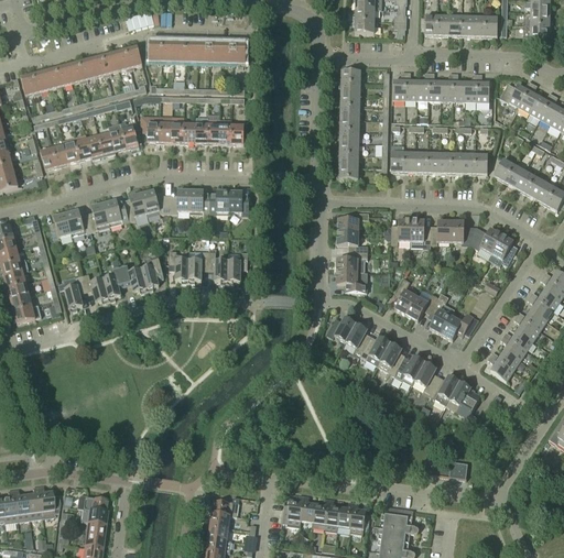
[(528,0),(523,0),(523,6),(530,6),(530,12),(550,12),(550,4),(551,2),(552,0),(528,0)]
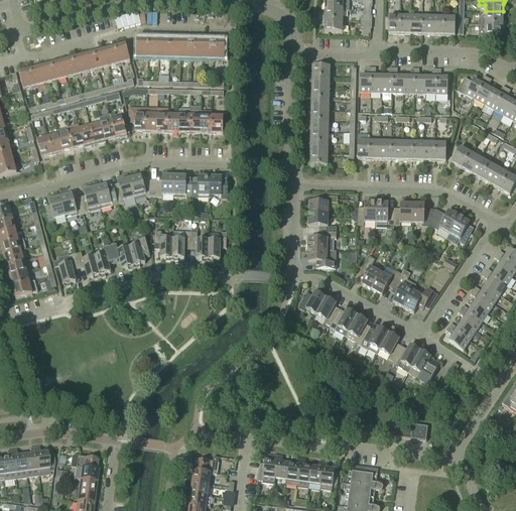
[(343,7),(325,7),(325,15),(324,17),(324,18),(345,18),(345,14),(343,14),(343,7)]
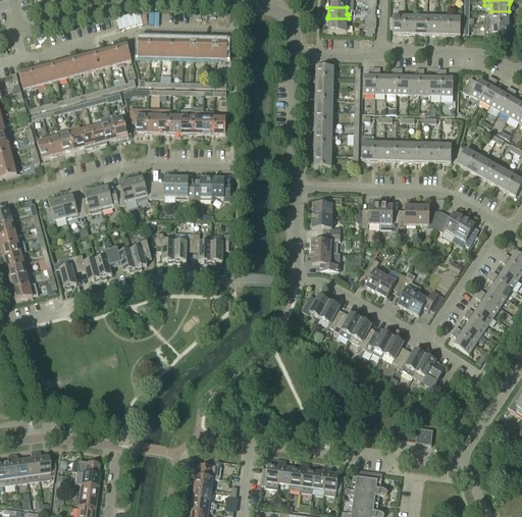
[(484,11),(484,21),(510,22),(510,20),(508,19),(509,11),(490,11),(484,11)]
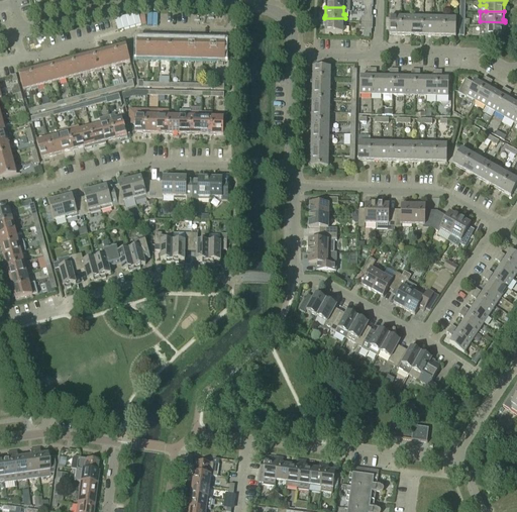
[(400,31),(401,13),(389,13),(389,31),(400,31)]
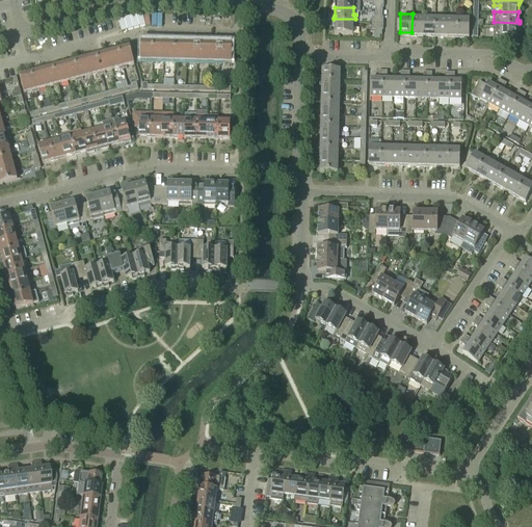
[(424,15),(413,14),(411,32),(423,32),(424,15)]
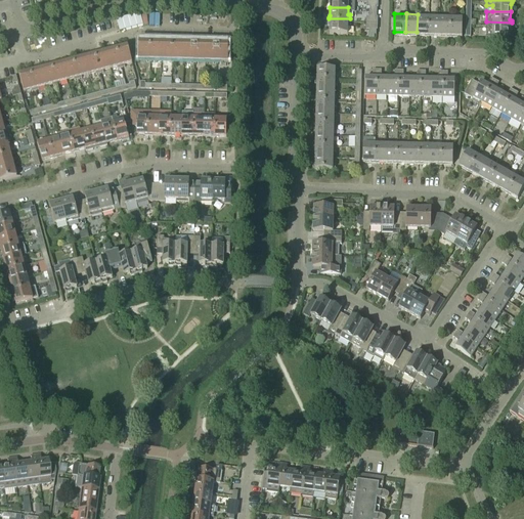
[(428,14),(418,14),(417,32),(428,32),(428,14)]
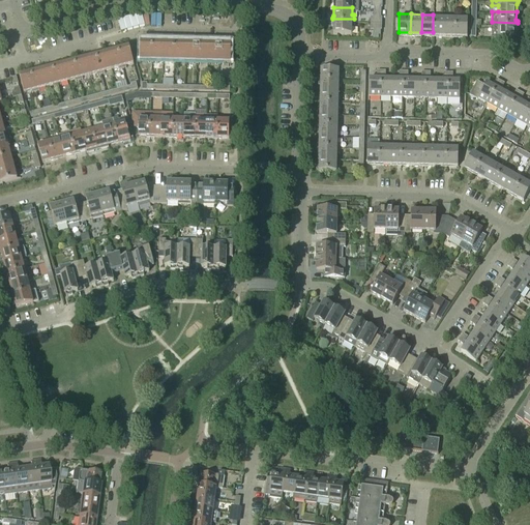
[(433,15),(433,32),(444,33),(444,15),(433,15)]
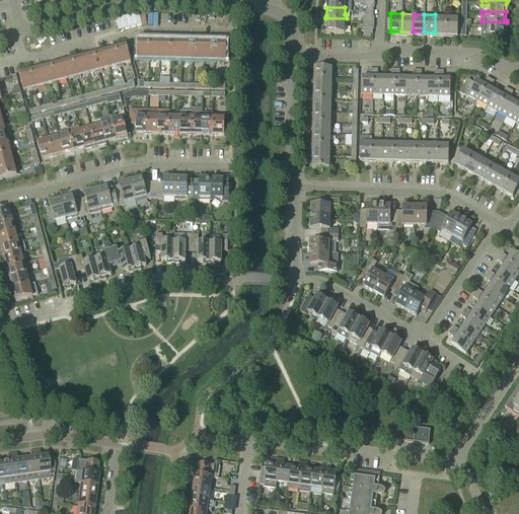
[(435,14),(435,32),(446,32),(446,14),(435,14)]
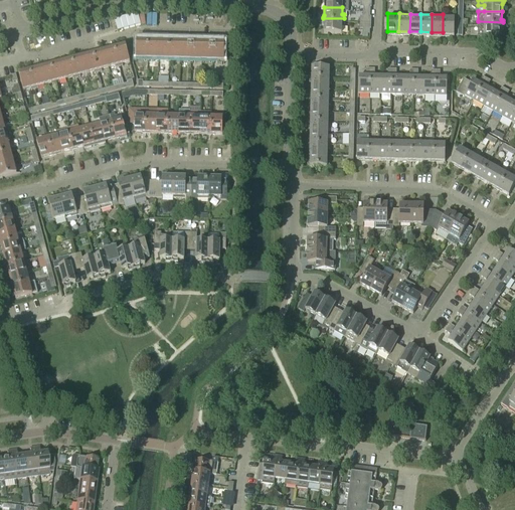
[(454,15),(443,14),(443,32),(454,32),(454,15)]
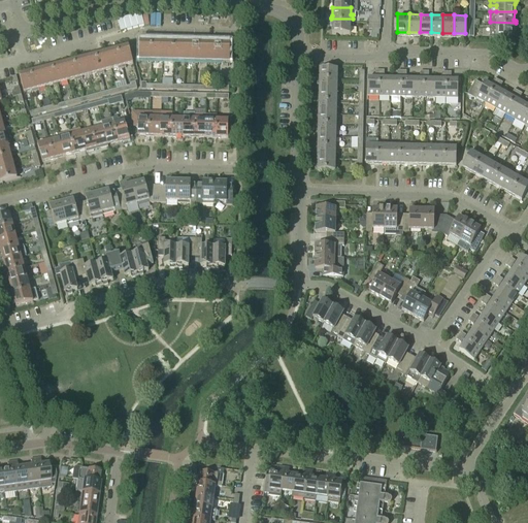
[(353,19),(331,19),(330,20),(332,23),(332,30),(350,30),(350,23),(353,23),(353,19)]
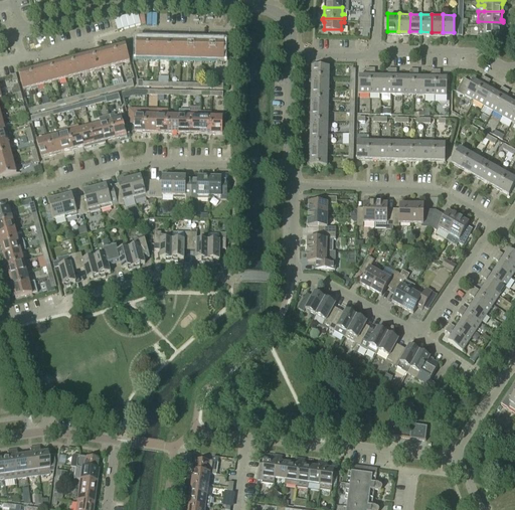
[(478,21),(478,36),(484,36),(484,33),(501,33),(501,25),(503,24),(503,22),(478,21)]
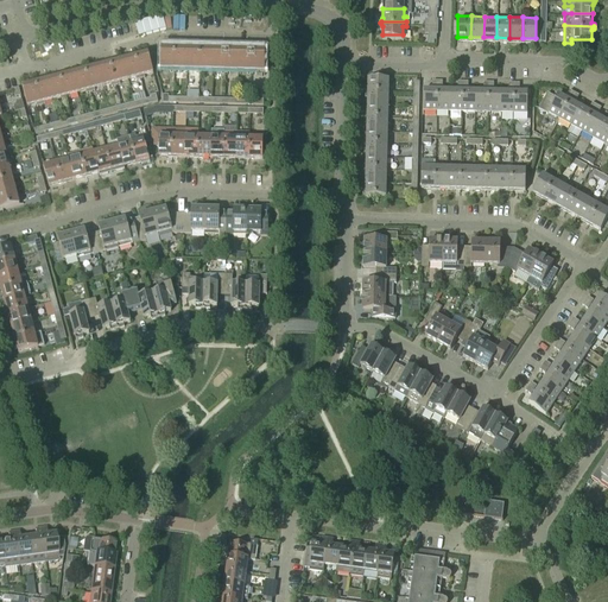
[(162,43),(160,61),(160,64),(170,64),(170,67),(173,67),(175,44),(162,43)]
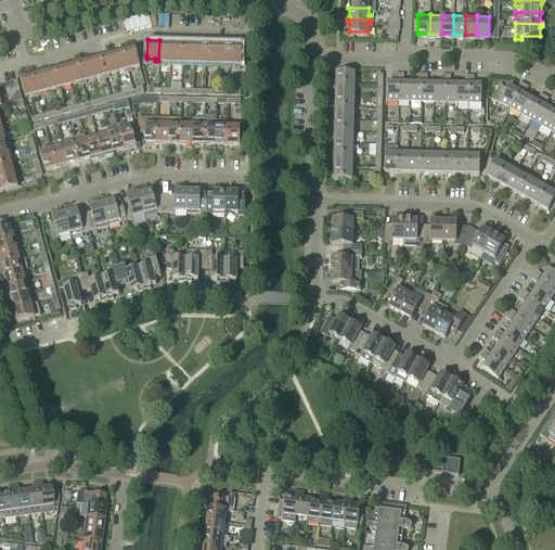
[(171,40),(159,40),(158,61),(163,61),(163,59),(170,59),(171,40)]
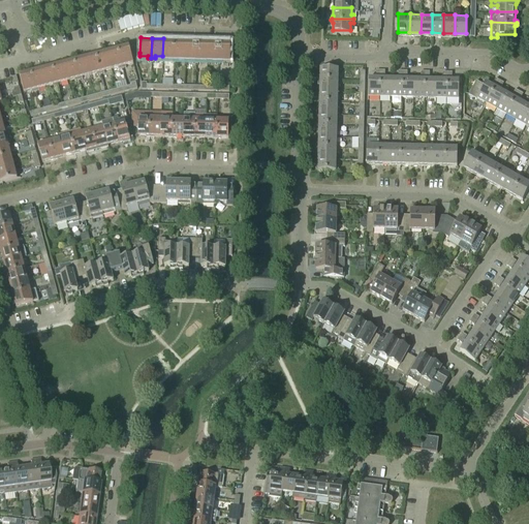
[(163,38),(162,56),(169,56),(169,59),(174,59),(174,38),(163,38)]
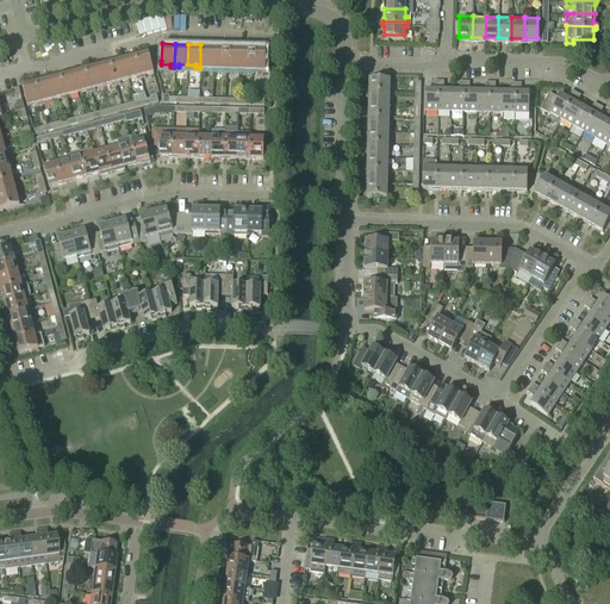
[(213,44),(200,44),(200,68),(205,68),(205,66),(213,66),(213,44)]
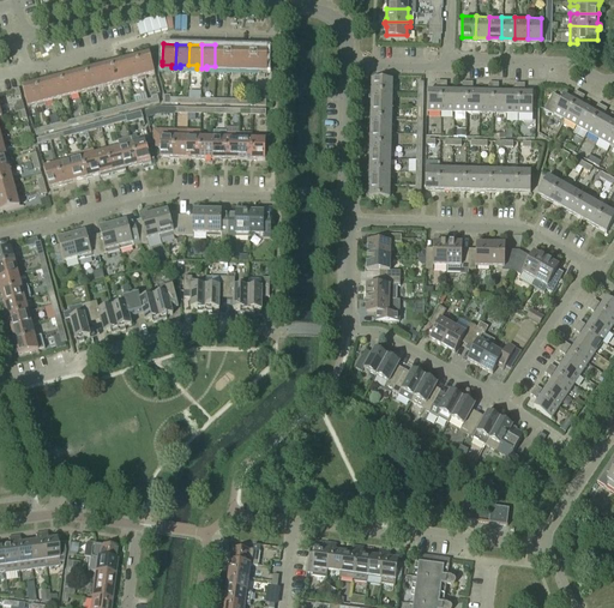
[(228,46),(215,44),(215,66),(223,66),(223,68),(228,68),(228,46)]
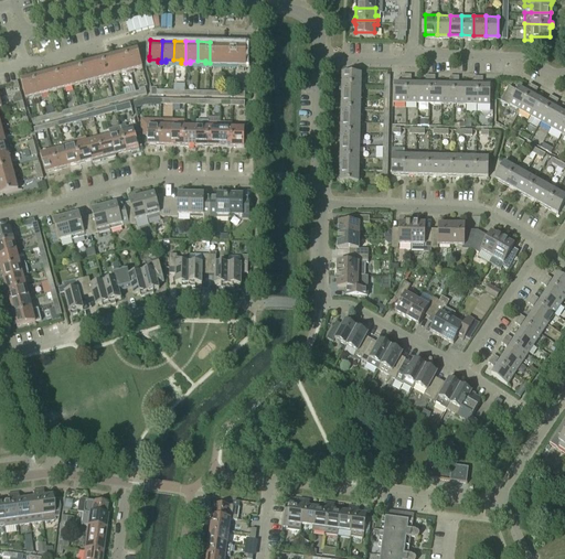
[(222,42),(210,42),(210,63),(213,64),(213,61),(222,61),(222,42)]
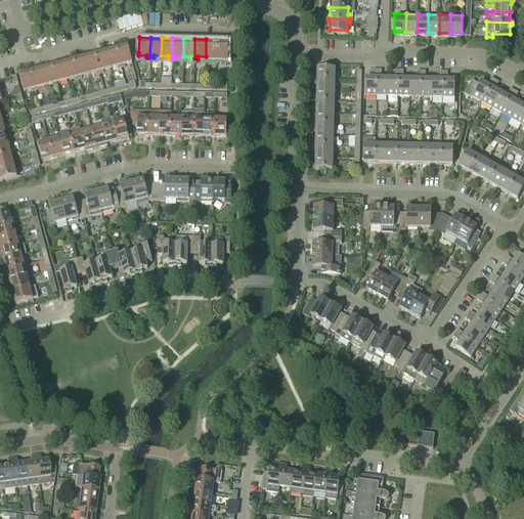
[(217,39),(206,39),(206,56),(213,56),(212,59),(216,59),(217,39)]
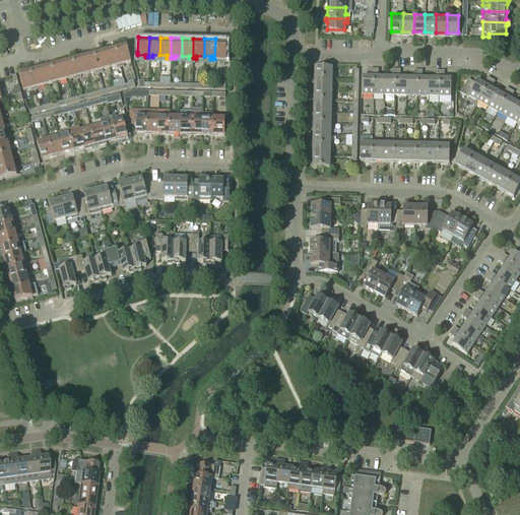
[(226,40),(215,39),(214,59),(218,59),(218,57),(226,57),(226,40)]
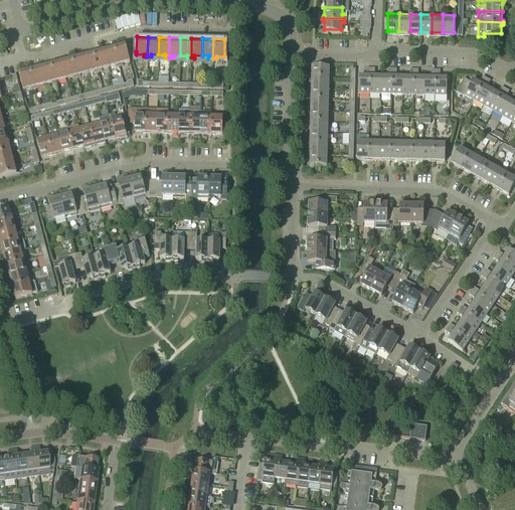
[(125,40),(114,43),(119,62),(123,62),(122,59),(130,57),(125,40)]
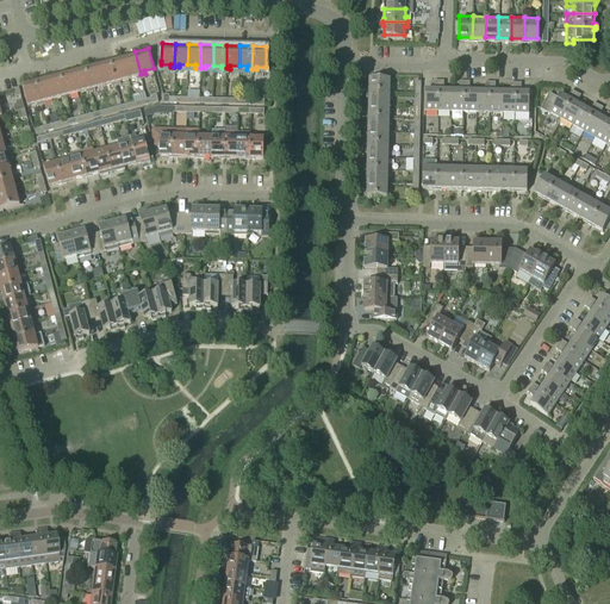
[(135,51),(123,55),(128,75),(136,73),(137,75),(141,74),(135,51)]
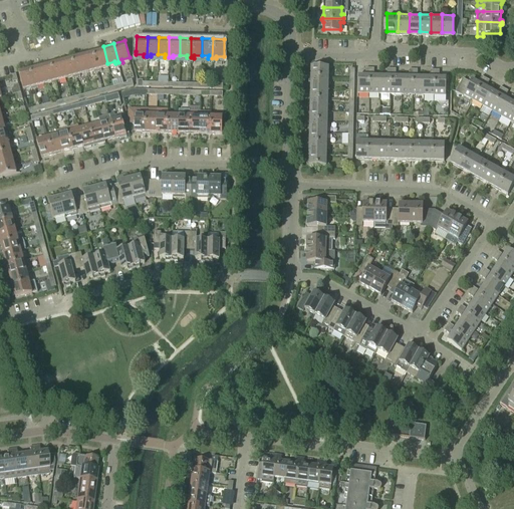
[(103,46),(92,49),(97,68),(101,67),(100,65),(107,63),(103,46)]
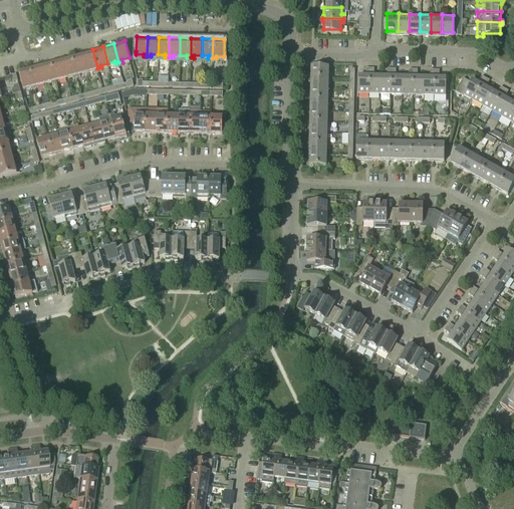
[(92,49),(83,51),(82,52),(86,68),(93,67),(94,69),(97,68),(92,49)]
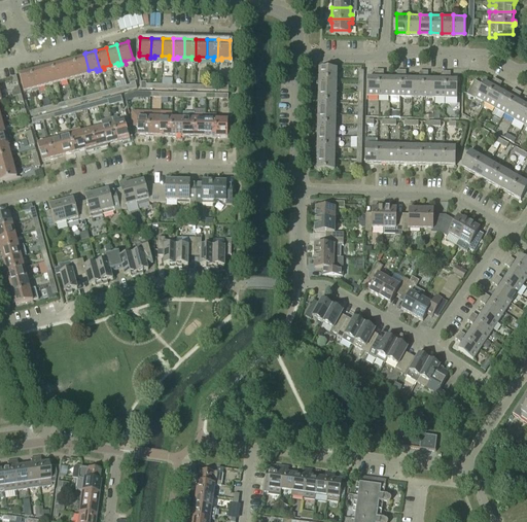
[(84,54),(73,56),(79,76),(82,75),(81,72),(89,70),(84,54)]
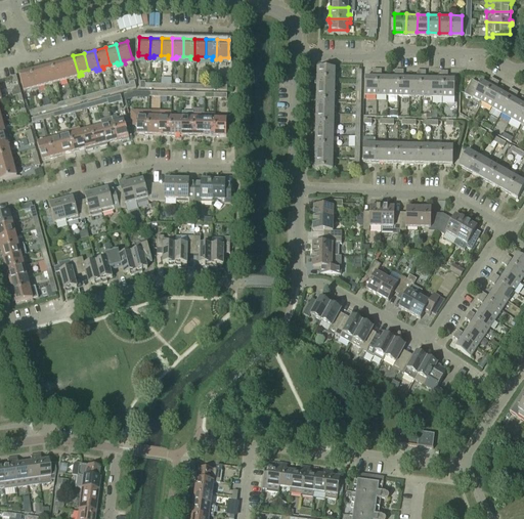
[(73,55),(62,58),(67,76),(74,74),(75,77),(79,76),(73,55)]
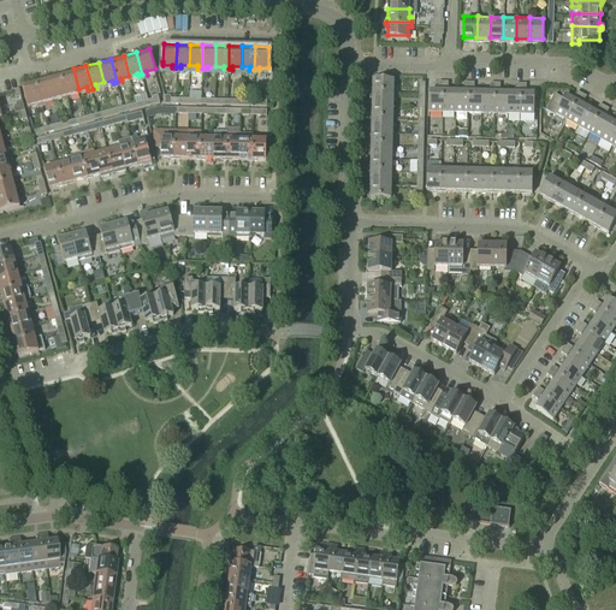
[(73,69),(60,72),(67,95),(71,94),(70,92),(78,89),(73,69)]
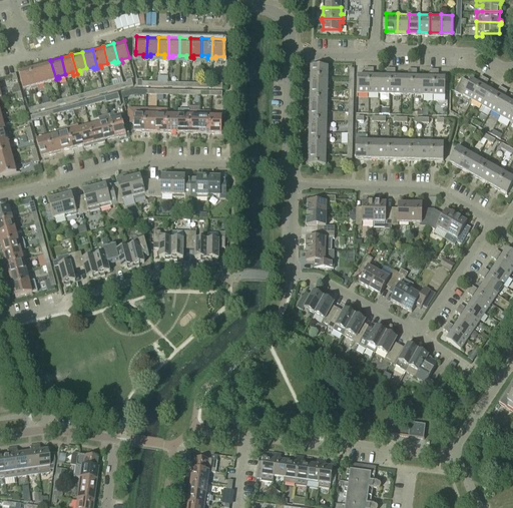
[(56,79),(50,60),(40,63),(44,80),(51,78),(52,80),(56,79)]
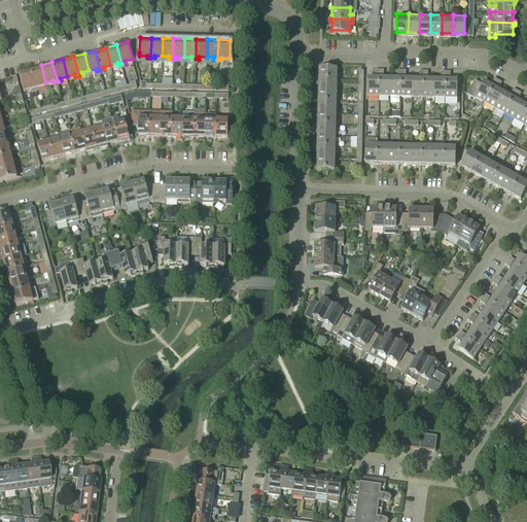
[(45,82),(41,65),(30,68),(36,88),(39,87),(38,84),(45,82)]
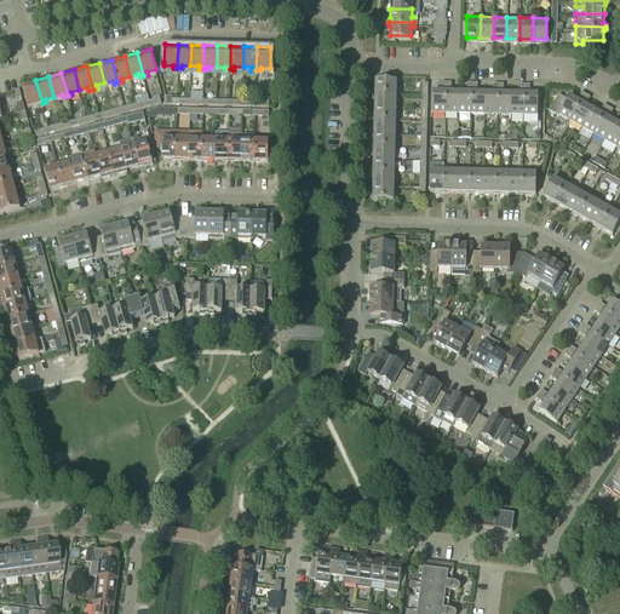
[(373,90),(399,91),(399,85),(396,85),(396,76),(375,76),(374,86),(373,87),(373,90)]
